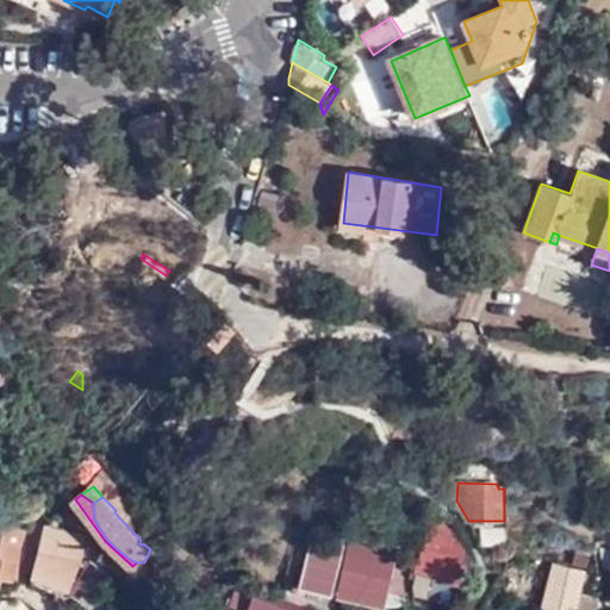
[(428,528),(430,528),(458,535),(458,530),(448,517),(440,514),(433,514),(428,528)]
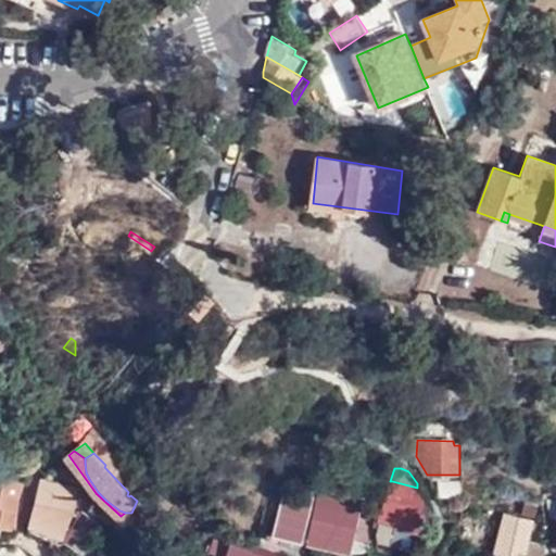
[(416,475),(408,471),(417,483),(417,478),(416,475)]
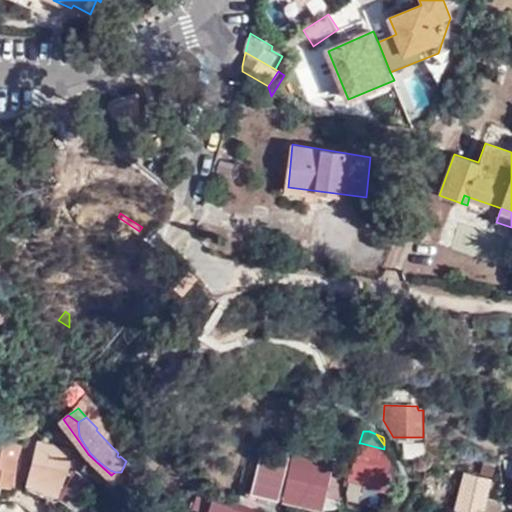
[(0,452),(20,457),(25,443),(0,440),(0,452)]
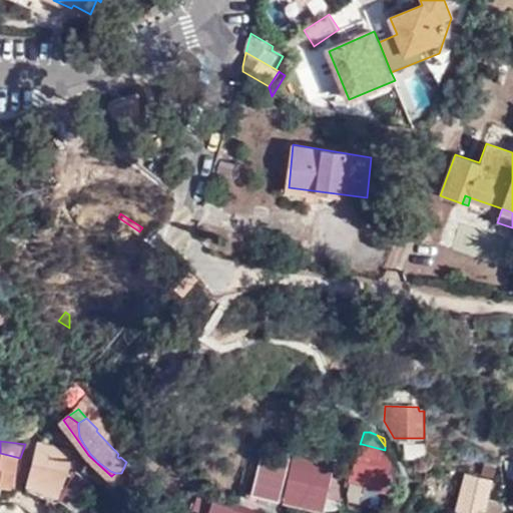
[(40,443),(38,452),(56,456),(58,447),(40,443)]
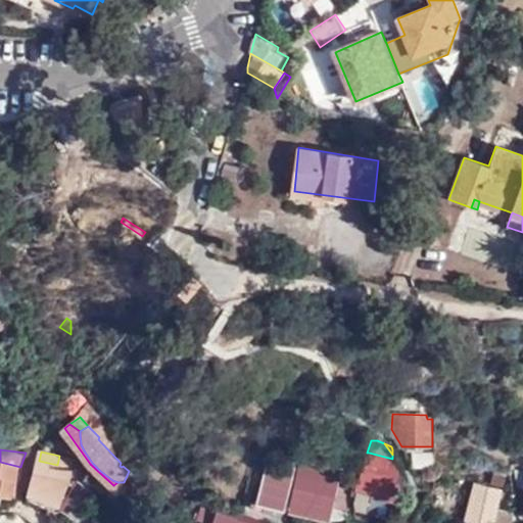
[(392,494),(398,465),(394,459),(392,459),(369,453),(364,476),(361,475),(359,486),(392,494)]
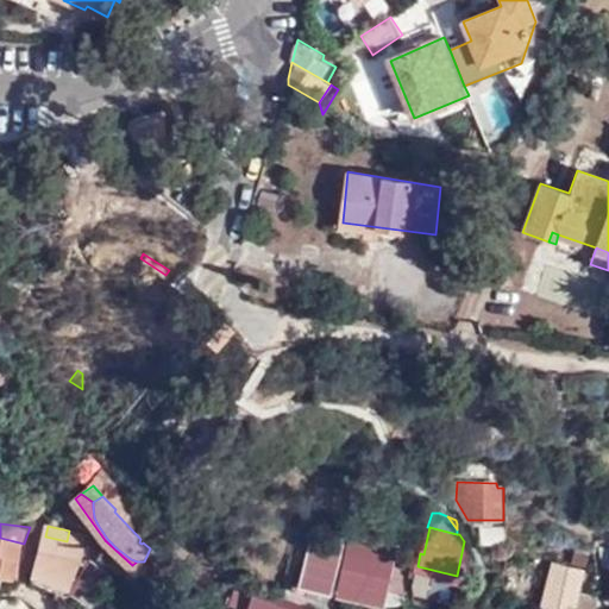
[(45,537),(32,577),(69,591),(82,563),(88,535),(69,531),(67,541),(45,537)]
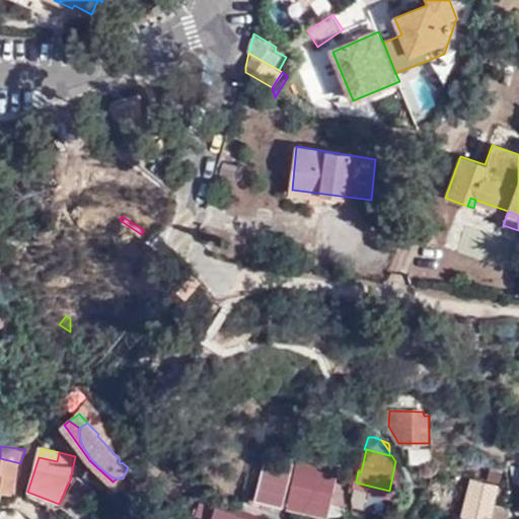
[(256,496),(283,502),(293,464),(267,457),(256,496)]
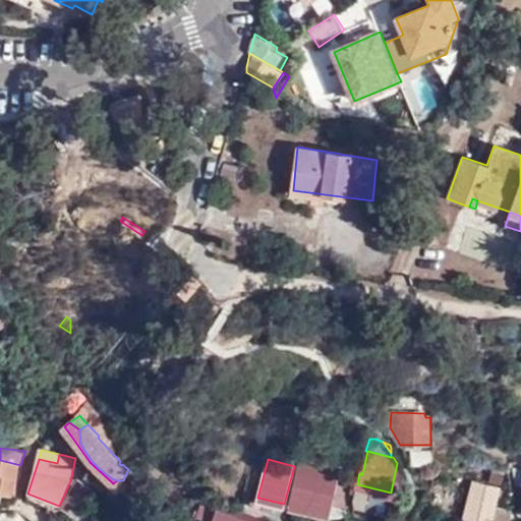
[(0,493),(13,496),(20,465),(0,460),(0,493)]
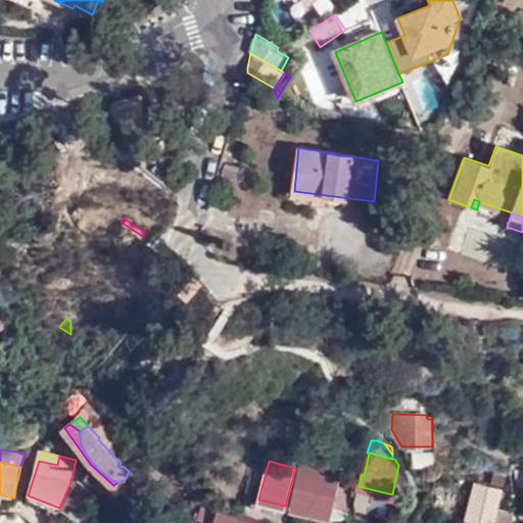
[(290,509),(329,517),(339,474),(300,466),(290,509)]
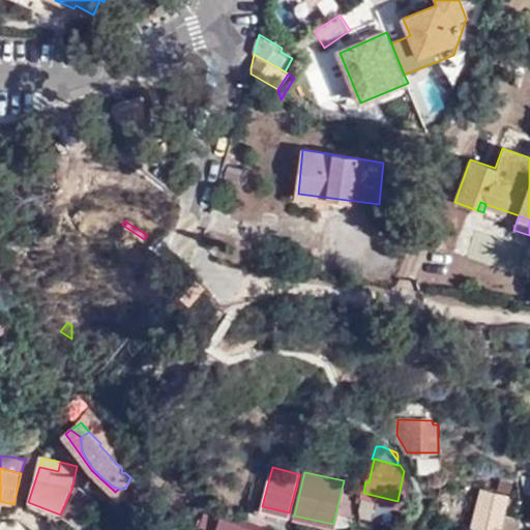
[(502,477),(499,493),(501,493),(511,496),(516,480),(502,477)]
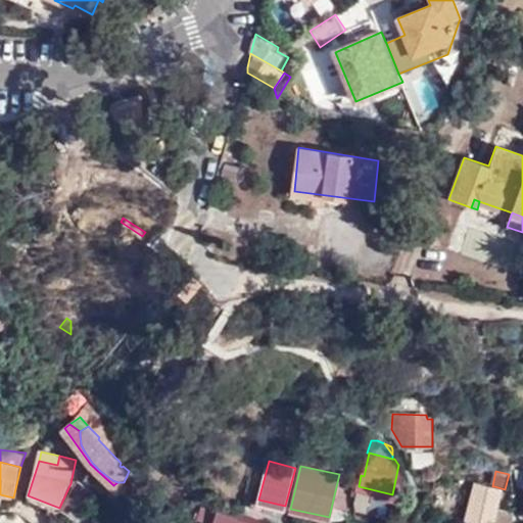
[(94,484),(103,489),(106,484),(97,479),(94,484)]
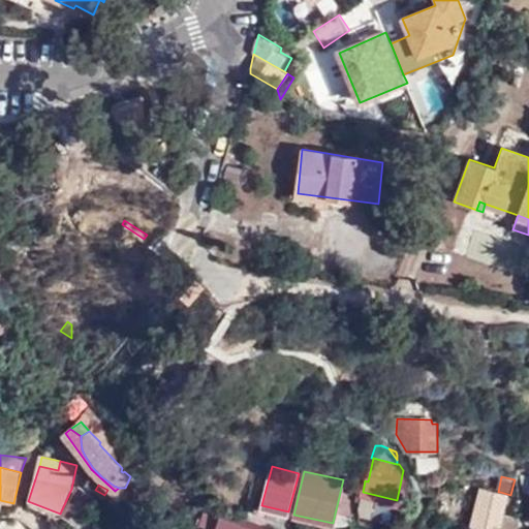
[(119,488),(115,491),(121,497),(125,488),(119,488)]
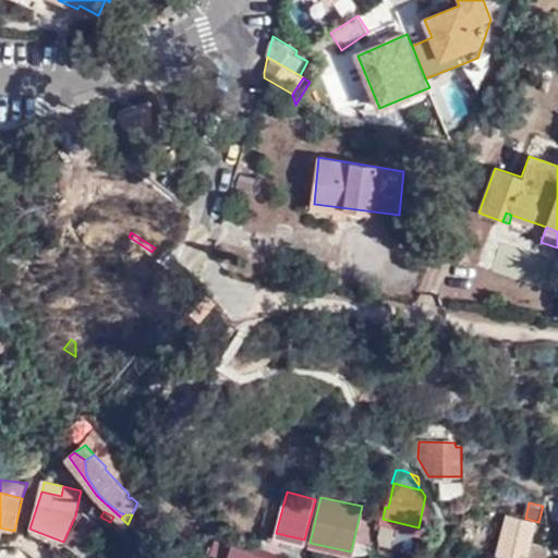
[(497,555),(509,557),(526,557),(531,543),(533,533),(525,531),(528,519),(525,519),(508,514),(497,555)]
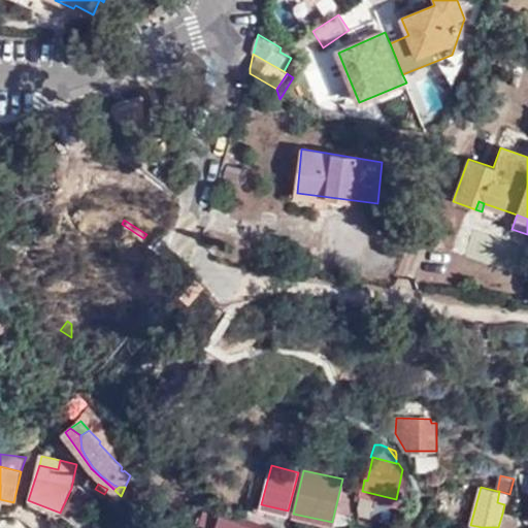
[(502,514),(504,515),(509,494),(499,491),(497,502),(504,504),(502,514)]
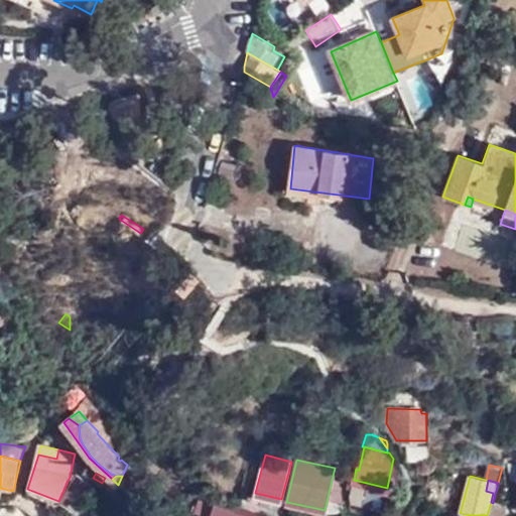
[(264,515),(218,498),(211,515),(264,515)]
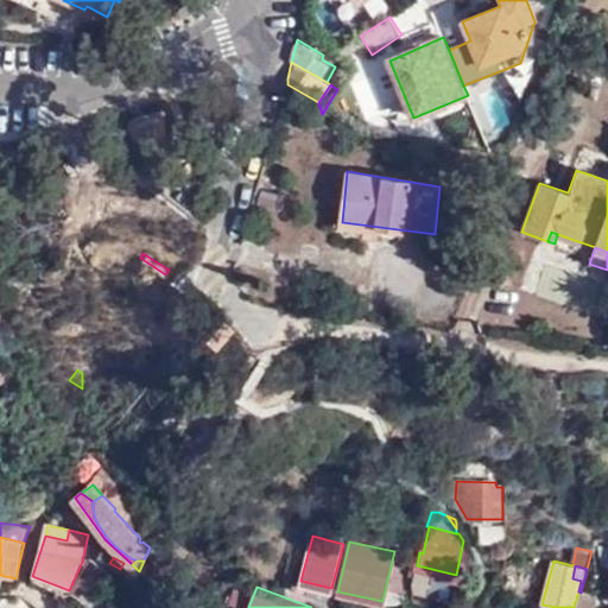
[(578,591),(574,607),(595,607),(600,596),(581,593),(578,591)]
